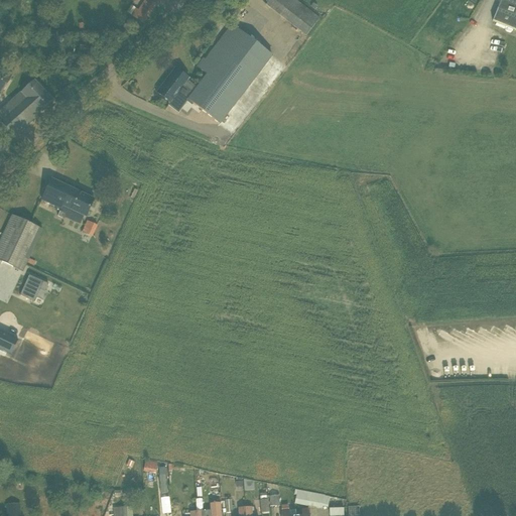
[(155,5),(147,0),(146,0),(140,9),(137,7),(131,16),(143,23),(155,5)]
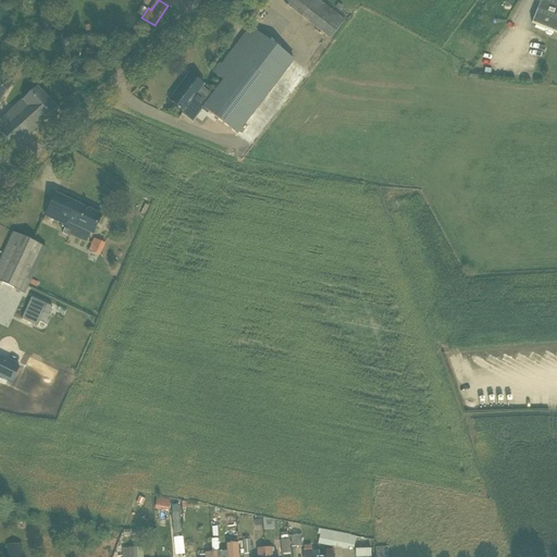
[(344,21),(317,0),(291,0),(287,5),(330,39),(344,21)]
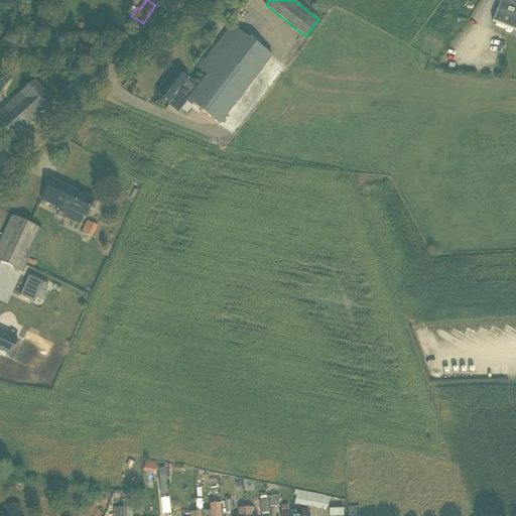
[(515,0),(500,0),(493,20),(492,21),(515,30),(515,0)]
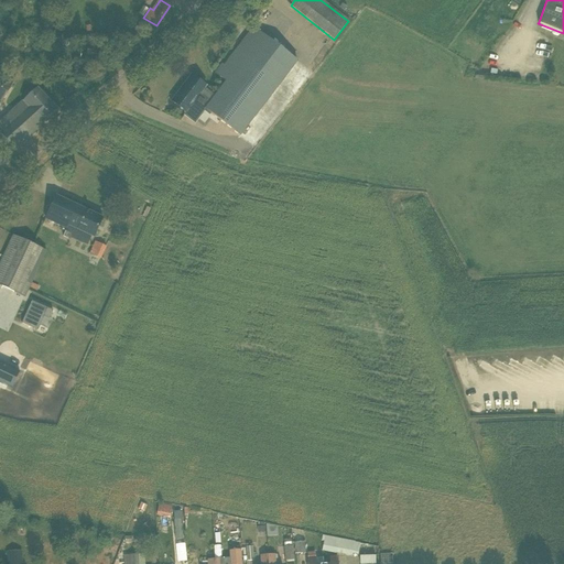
[(253,28),(219,73),(217,75),(226,82),(216,96),(206,109),(240,136),(280,84),(296,62),(253,28)]
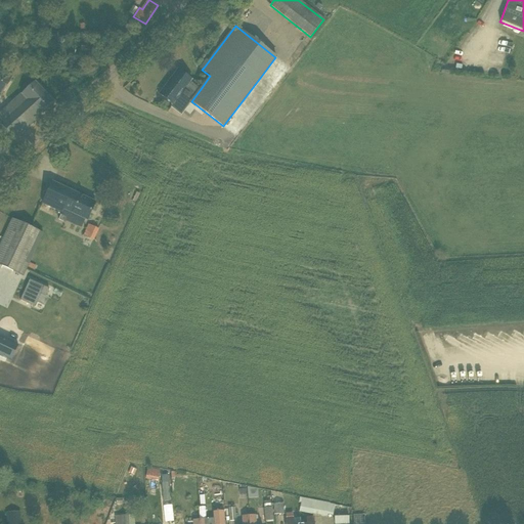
[(0,69),(0,94),(1,95),(12,77),(0,69)]
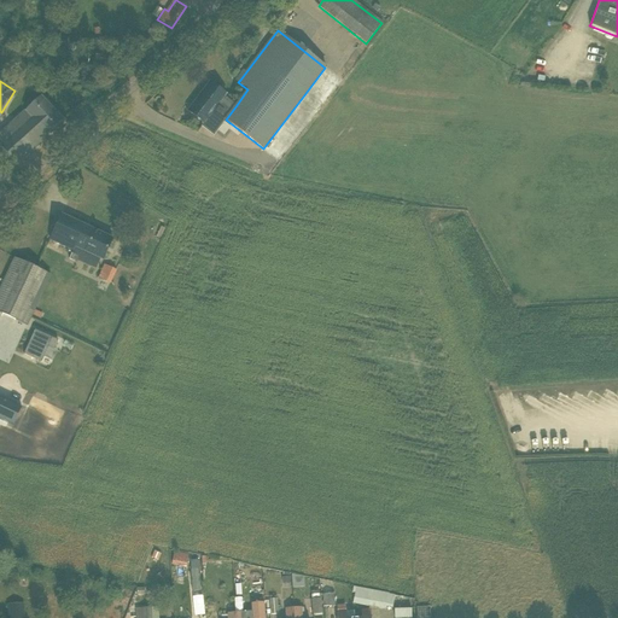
[(197,100),(188,112),(204,123),(209,116),(221,126),(226,120),(237,105),(225,97),(226,94),(210,83),(200,97),(202,97),(198,101),(197,100)]
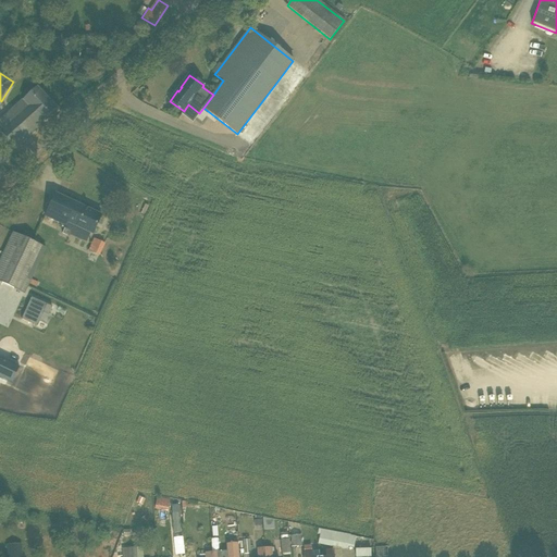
[(0,122),(0,133),(15,150),(44,124),(42,122),(57,109),(37,87),(16,107),(0,122)]
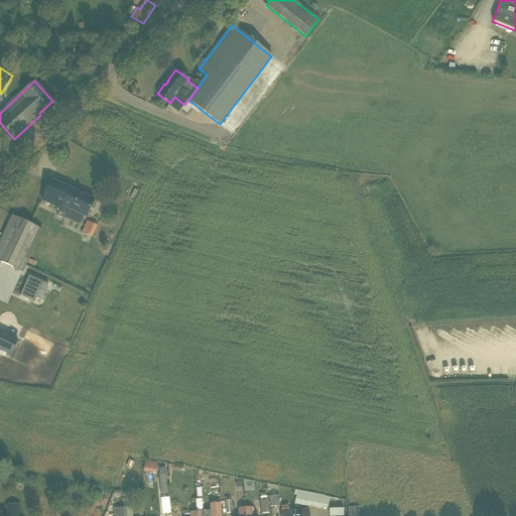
[(77,191),(51,180),(41,201),(60,210),(57,217),(62,219),(67,210),(85,218),(94,201),(77,192),(77,191)]
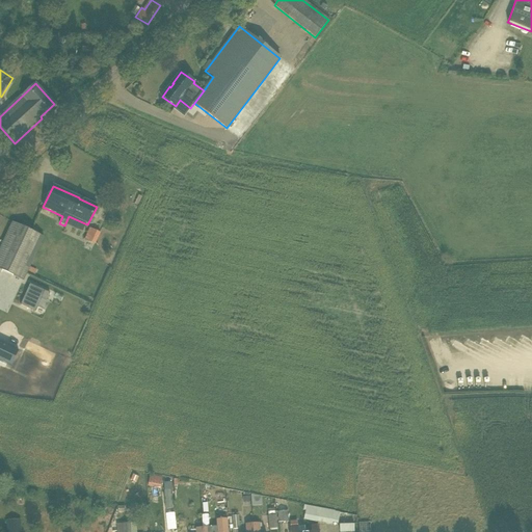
[(12,222),(0,248),(0,270),(23,281),(44,237),(12,222)]
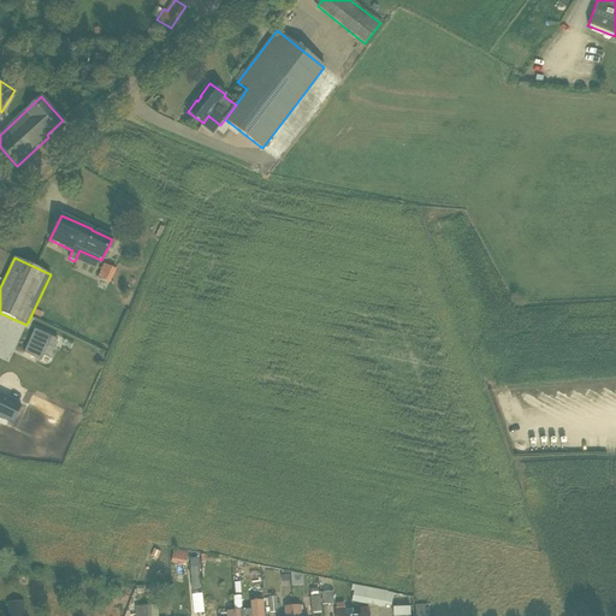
[(104,264),(98,277),(111,282),(116,268),(104,264)]
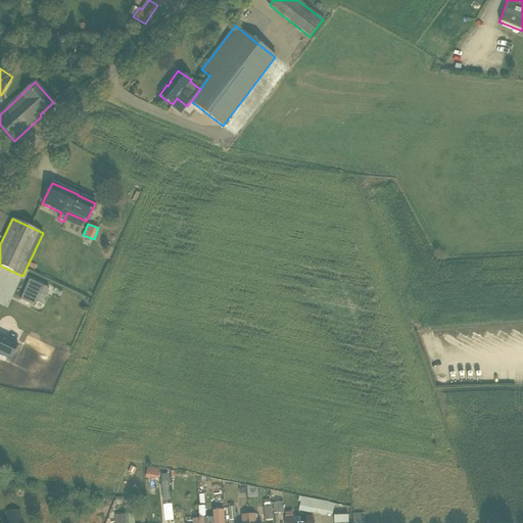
[(45,305),(48,297),(46,296),(49,288),(30,280),(20,300),(35,306),(37,302),(45,305)]
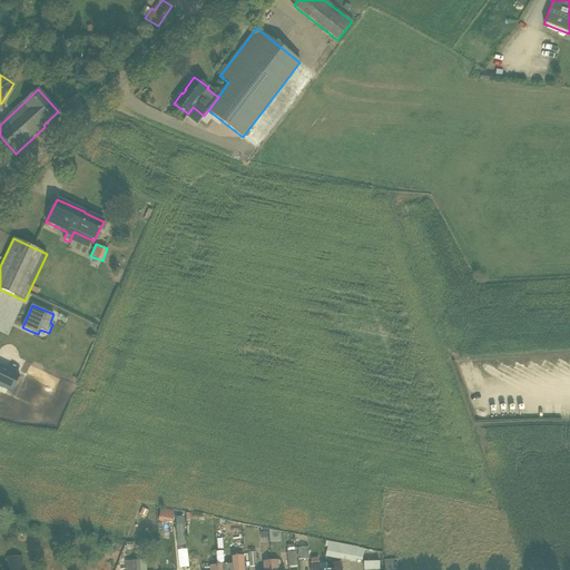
[(19,376),(19,375),(0,366),(0,387),(11,393),(11,392),(19,376)]
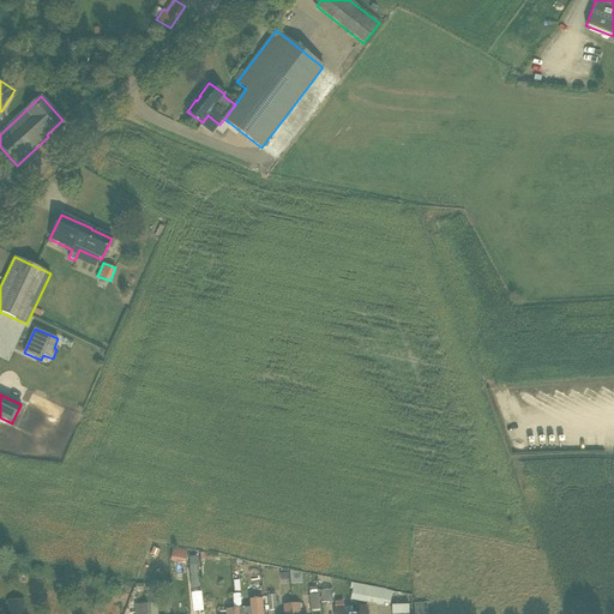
[(41,398),(37,407),(49,411),(53,404),(41,398)]
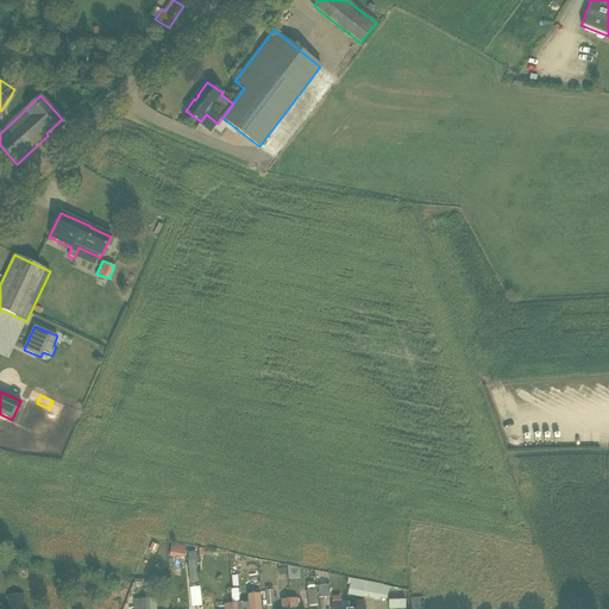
[(190,560),(193,547),(171,544),(169,557),(175,558),(174,566),(189,569),(190,560)]
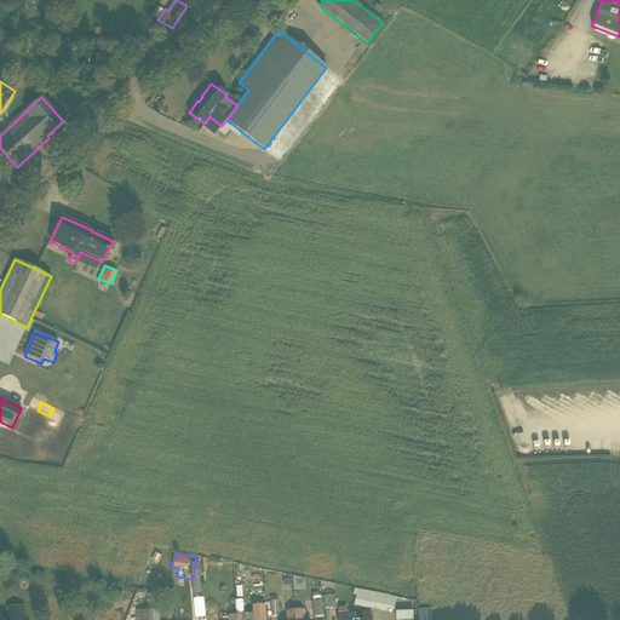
[(304,589),(304,577),(292,578),(292,589),(304,589)]
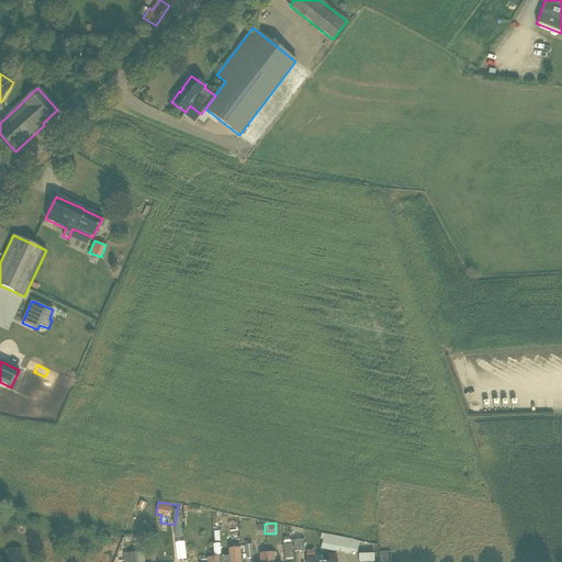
[(114,532),(112,539),(120,541),(122,536),(114,532)]
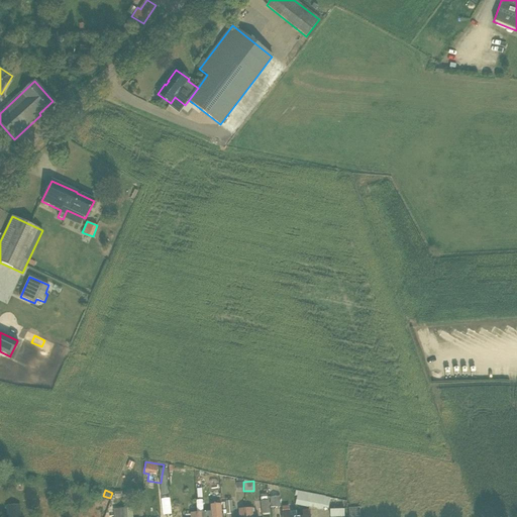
[(328,506),(330,498),(329,498),(295,492),(294,497),(296,497),(294,505),(307,508),(308,507),(322,510),(322,507),(328,508),(328,506)]
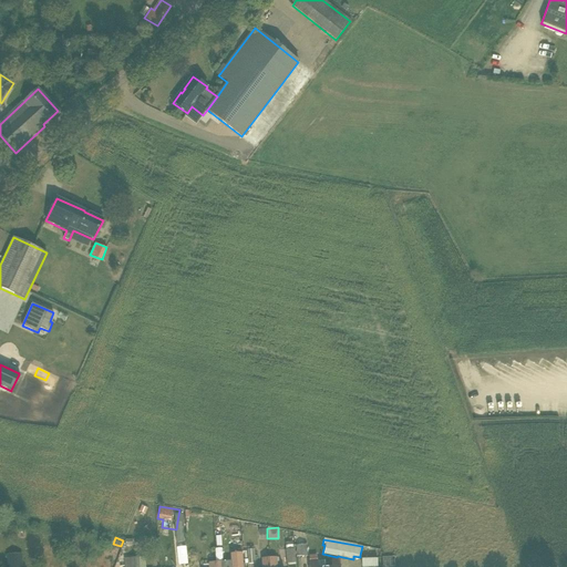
[(296,557),(299,557),(307,556),(306,545),(295,546),(296,557)]
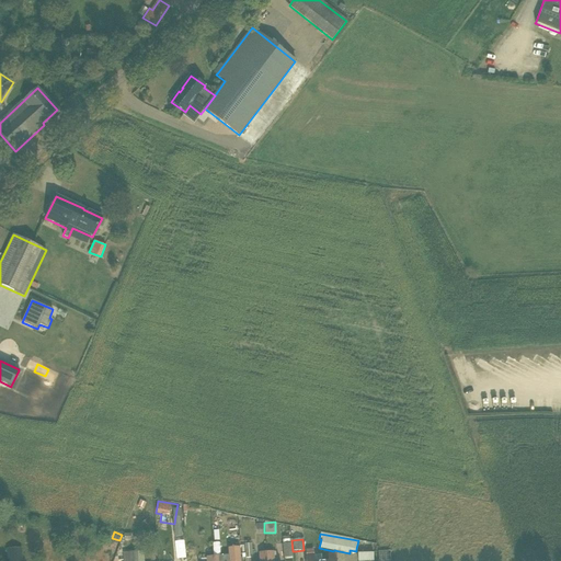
[(240,558),(239,544),(230,544),(231,558),(240,558)]
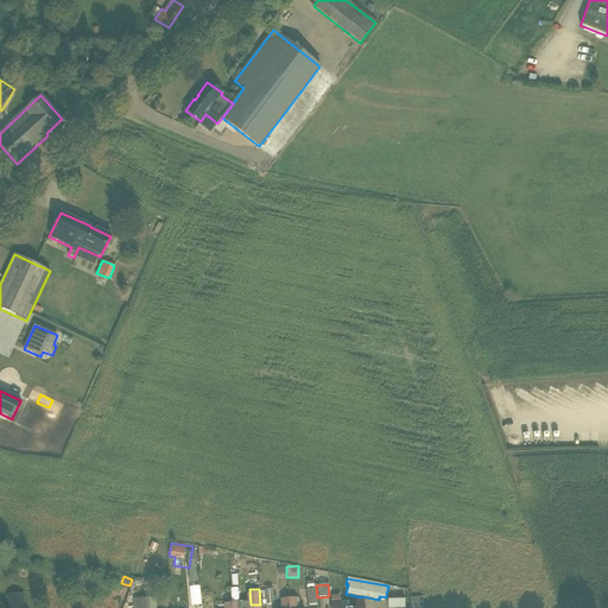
[(266,605),(274,605),(273,589),(265,589),(266,600),(261,600),(261,605),(266,605)]
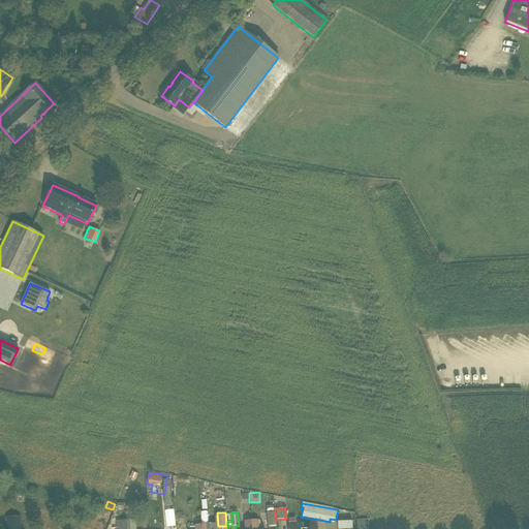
[(267,526),(271,526),(275,525),(274,512),(267,514),(267,526)]
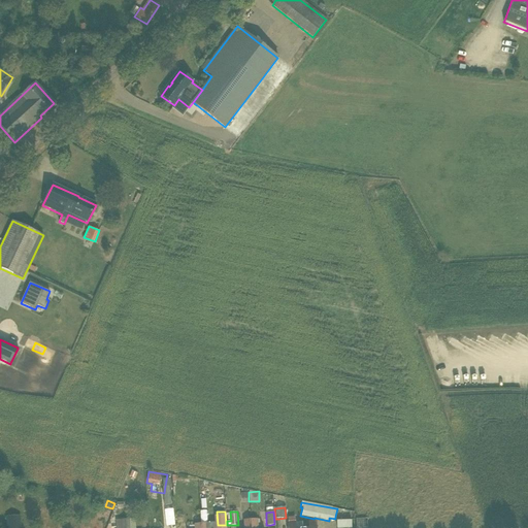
[(21,527),(21,517),(5,517),(5,527),(21,527)]
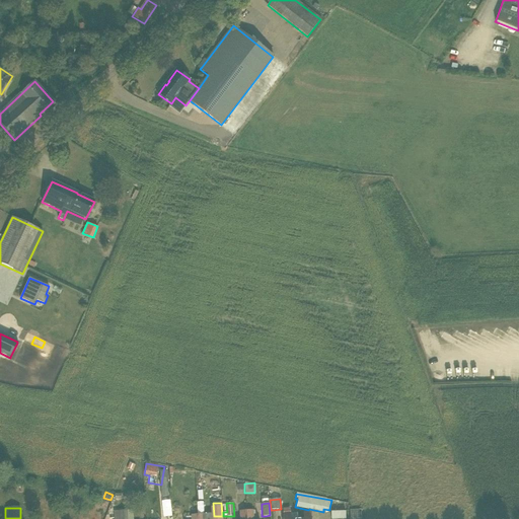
[(359,518),(360,509),(349,509),(349,518),(359,518)]
